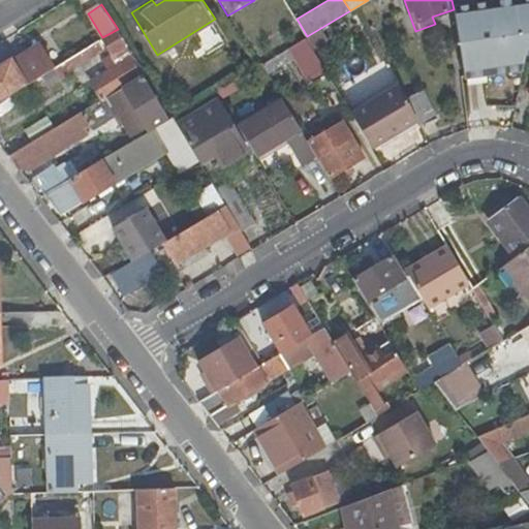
[(453,75),(512,67),(527,7),(446,20),(453,75)]
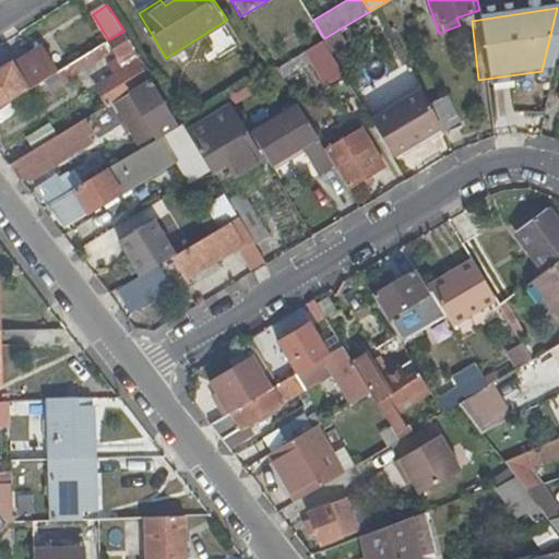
[(96,86),(107,105),(142,84),(153,76),(140,58),(125,31),(108,39),(126,68),(96,86)]
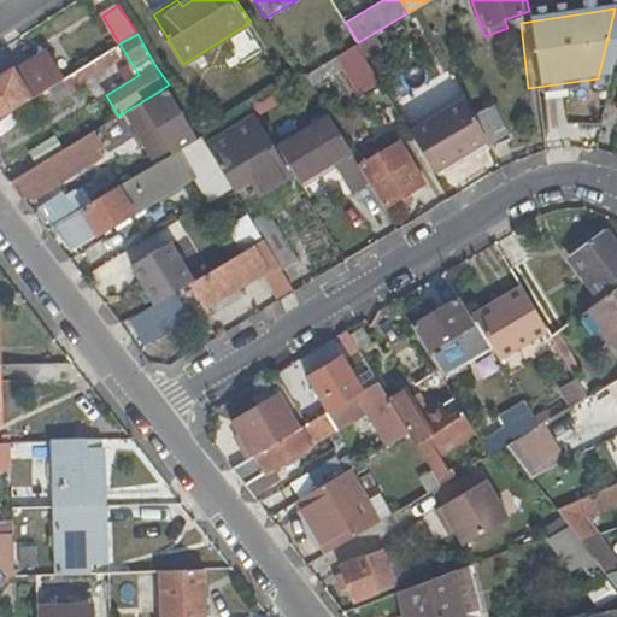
[(312,84),(364,54),(357,42),(305,74),(312,84)]
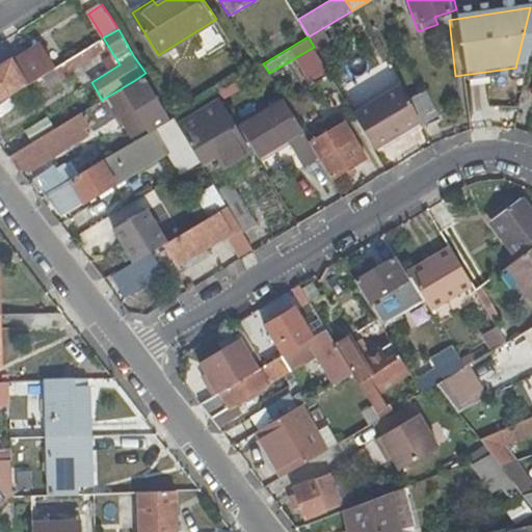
[(0,101),(43,75),(57,67),(44,45),(14,63),(10,59),(0,65),(0,101)]
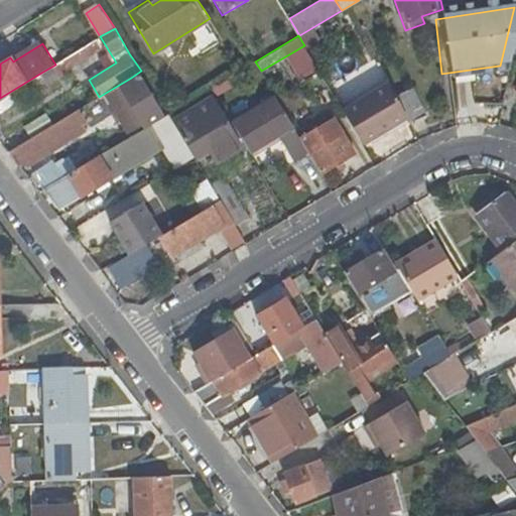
[(91,53),(86,45),(55,65),(41,73),(47,83),(72,68),(71,66),(91,53)]
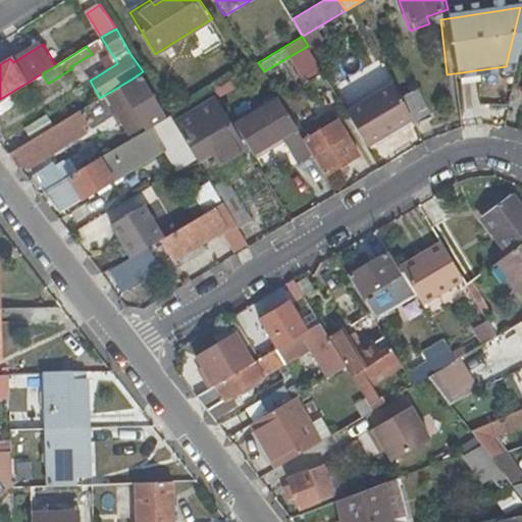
[(160,120),(144,97),(133,79),(100,98),(125,141),(151,125),(160,120)]
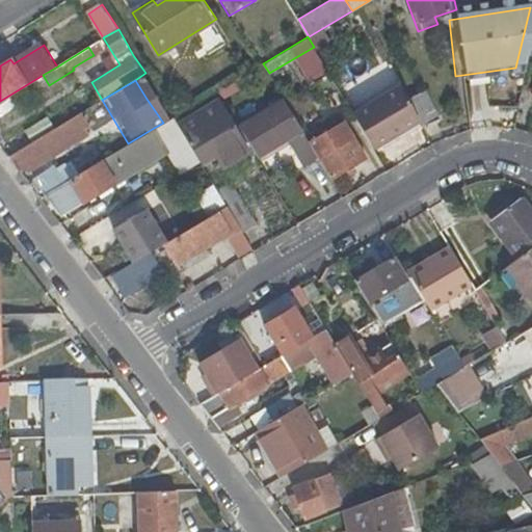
[(394,136),(420,121),(408,99),(401,83),(352,112),(375,151),(395,138),(394,136)]
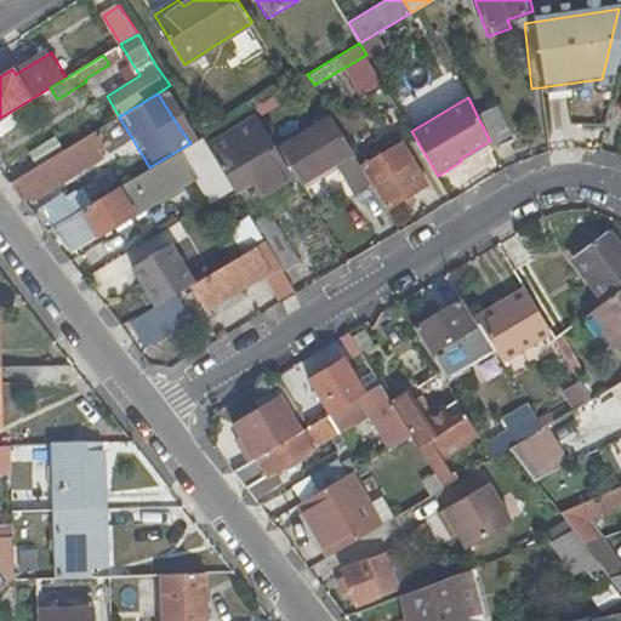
[(496,104),(477,115),(490,141),(494,147),(512,137),(496,104)]
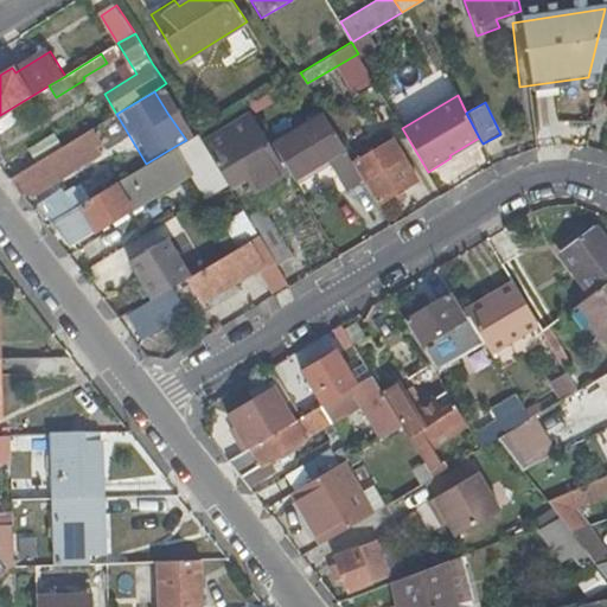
[(248,114),(203,141),(229,184),(230,186),(254,172),(262,185),(283,172),(248,114)]
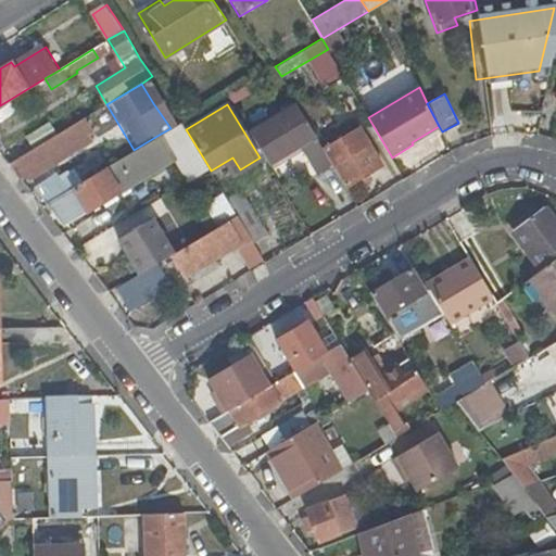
[(298,104),(251,131),(269,163),(300,146),(316,173),(332,164),(316,136),(298,104)]
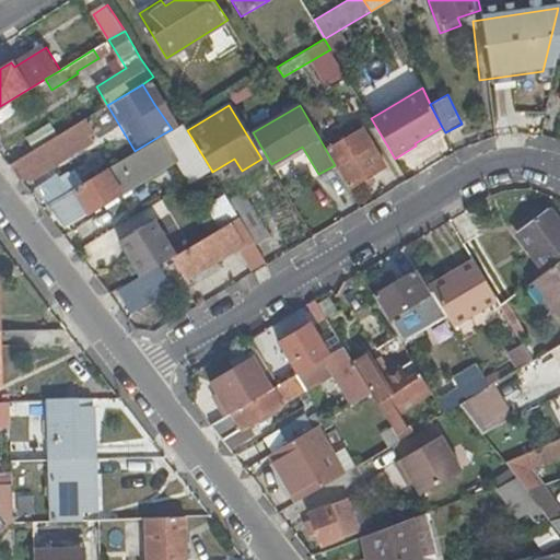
[(93,142),(80,121),(47,142),(18,160),(9,165),(21,179),(42,167),(51,168),(93,142)]
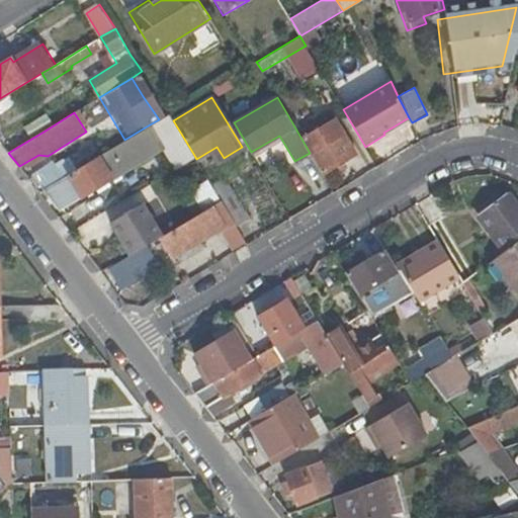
[(150,124),(164,148),(176,169),(195,157),(173,120),(169,113),(159,119),(150,124)]
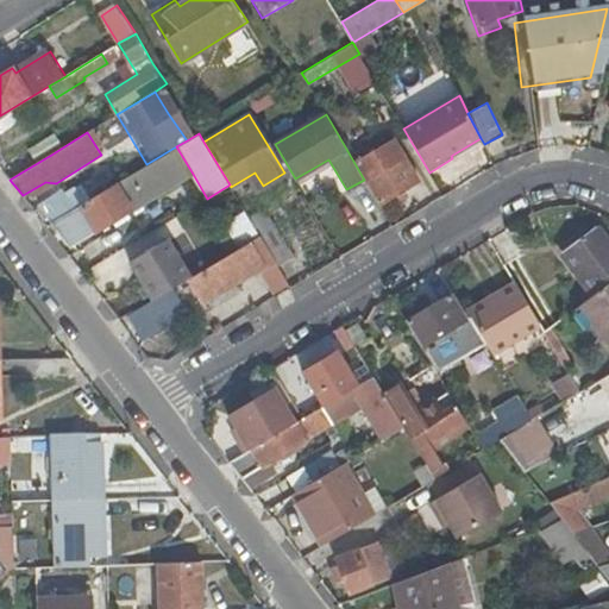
[(8,156),(19,174),(51,155),(39,136),(8,156)]
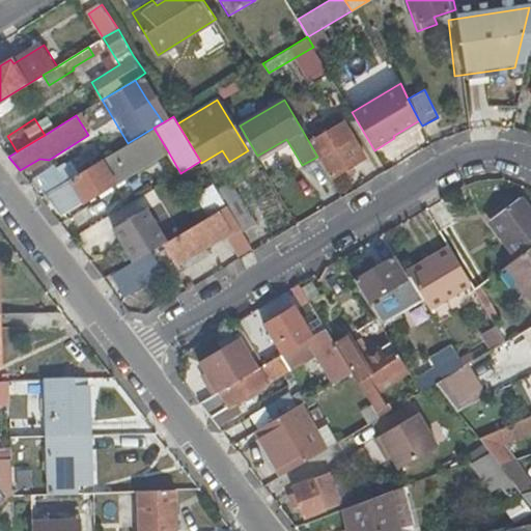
[(344,121),(309,142),(331,178),(344,170),(348,168),(366,158),(344,121)]
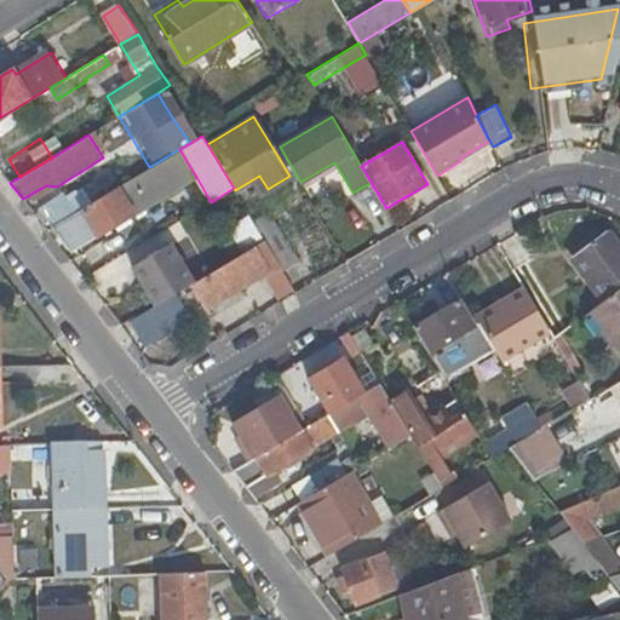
[(72,252),(196,177),(179,149),(149,167),(51,225),(72,252)]
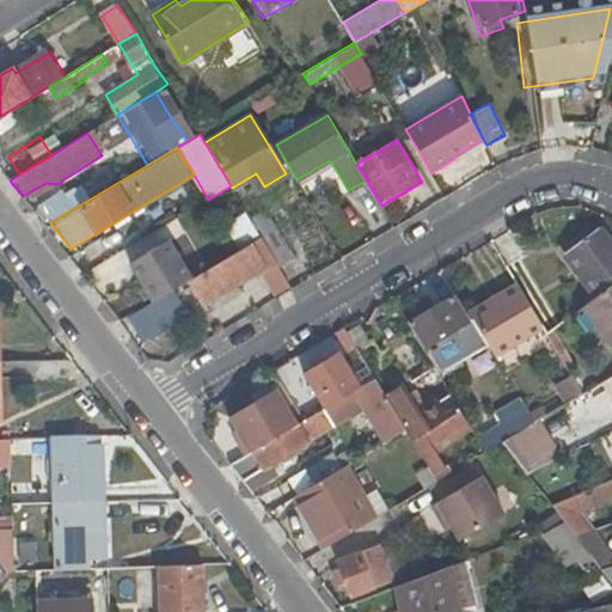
[(23,196),(26,202),(56,184),(46,183),(23,196)]
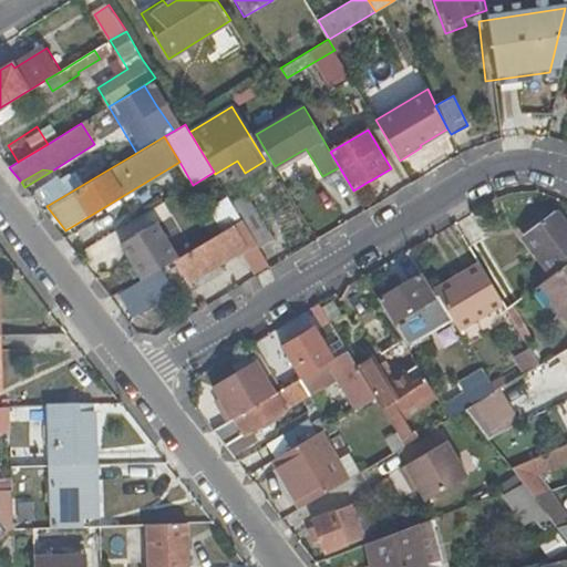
[(209,208),(224,230),(241,219),(228,197),(209,208)]
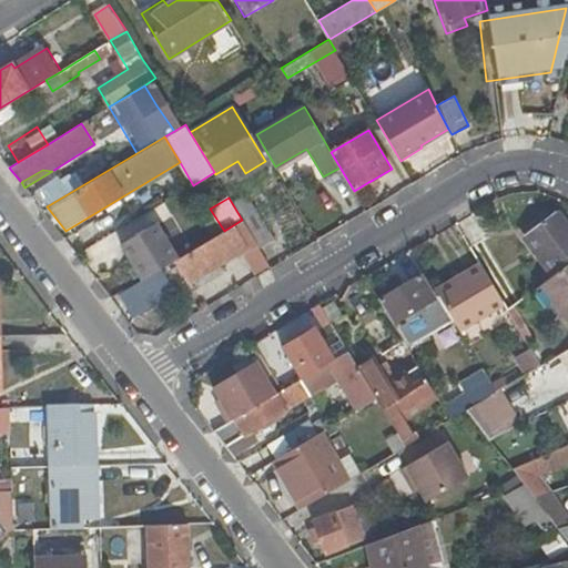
[(256,211),(242,220),(259,249),(274,240),(256,211)]
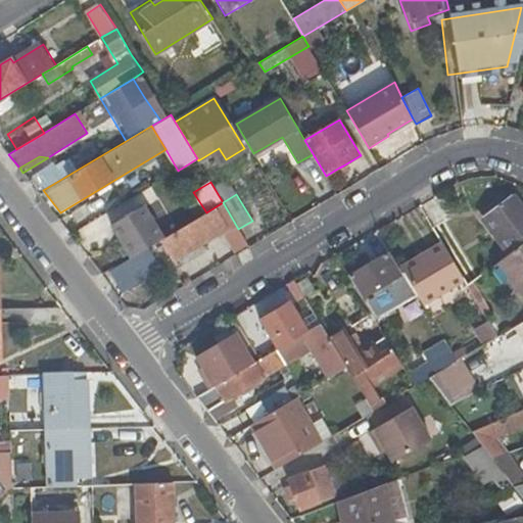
[(485,217),(511,252),(522,242),(522,210),(512,196),(485,217)]
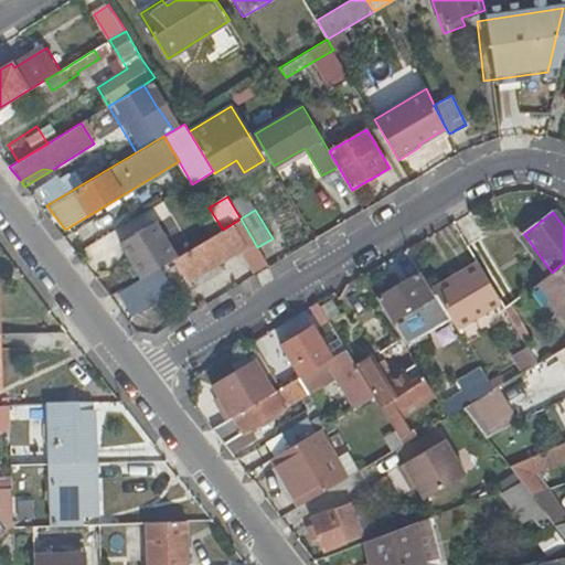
[(243,249),(255,269),(266,262),(257,247),(241,219),(223,230),(180,255),(174,258),(189,281),(243,249)]
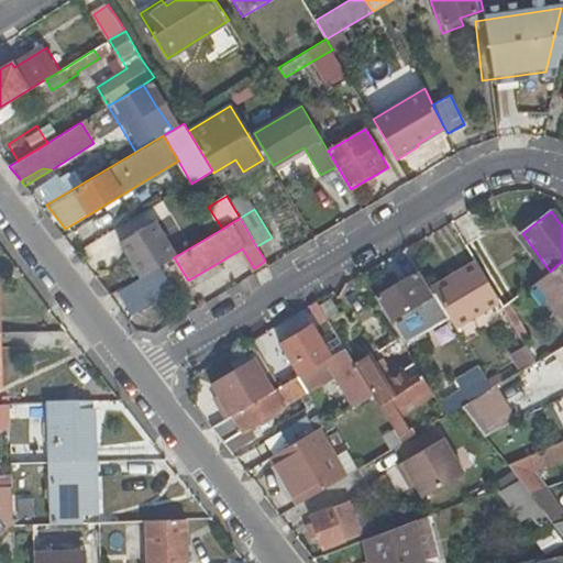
[(120,241),(140,277),(153,269),(174,257),(179,254),(158,219),(120,241)]
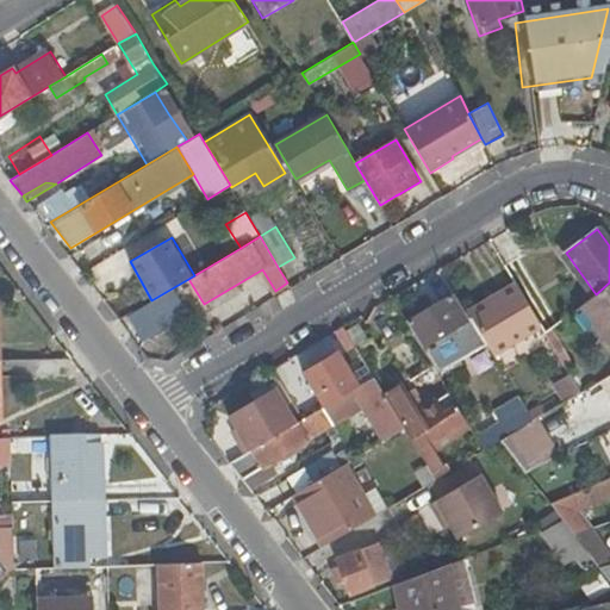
[(522,254),(505,263),(514,279),(520,287),(534,274),(522,254)]
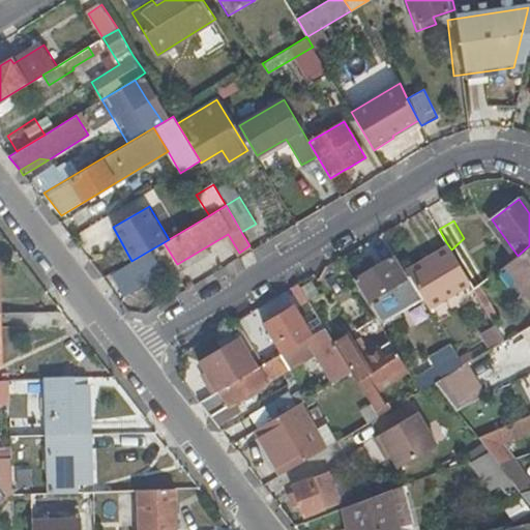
[(488,280),(464,238),(451,249),(472,285),(475,290),(488,280)]
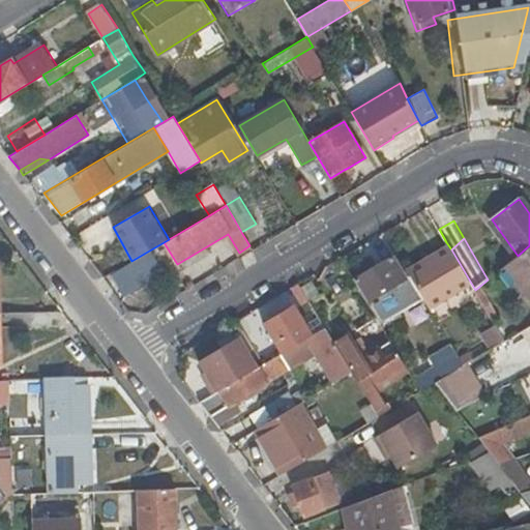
[(446,242),(404,267),(407,271),(408,270),(424,299),(423,299),(430,311),(472,285),(451,249),(446,242)]
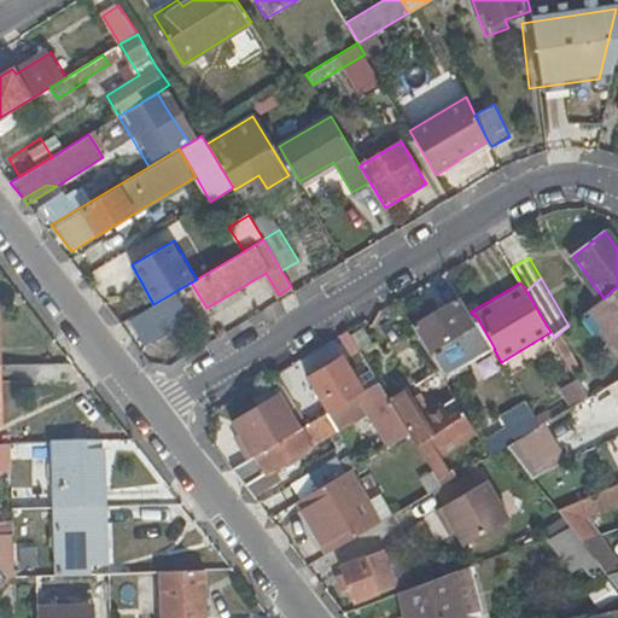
[(617,359),(617,286),(604,298),(584,315),(617,359)]
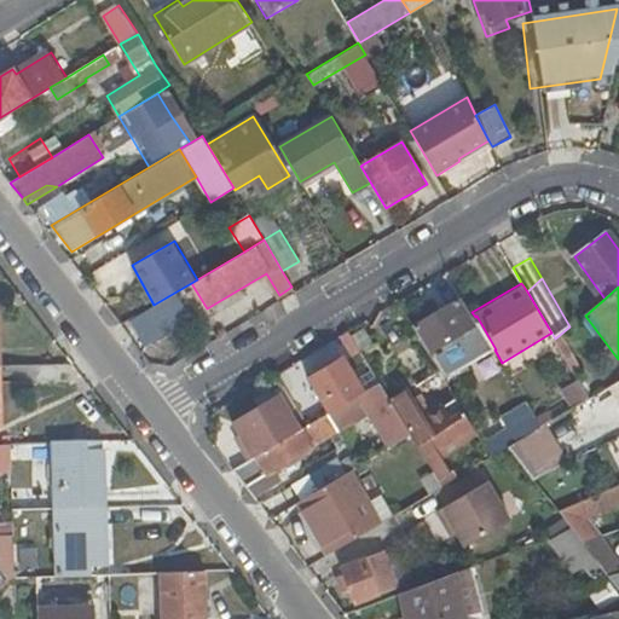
[(185,323),(168,296),(154,305),(128,319),(145,348),(185,323)]
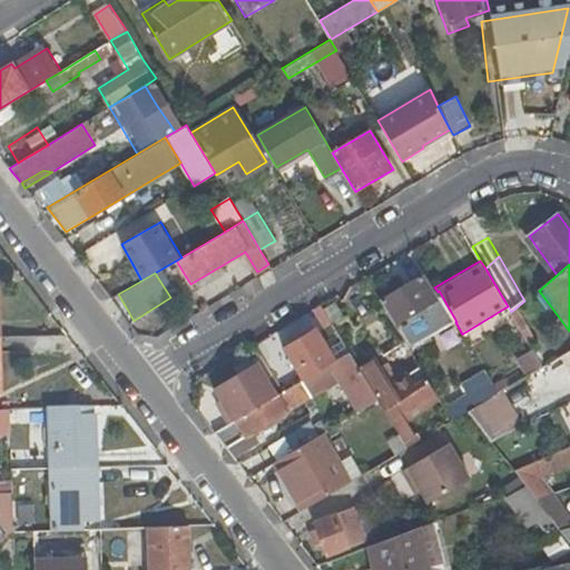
[(423,276),(381,302),(409,347),(454,320),(438,292),(434,287),(431,290),(423,276)]
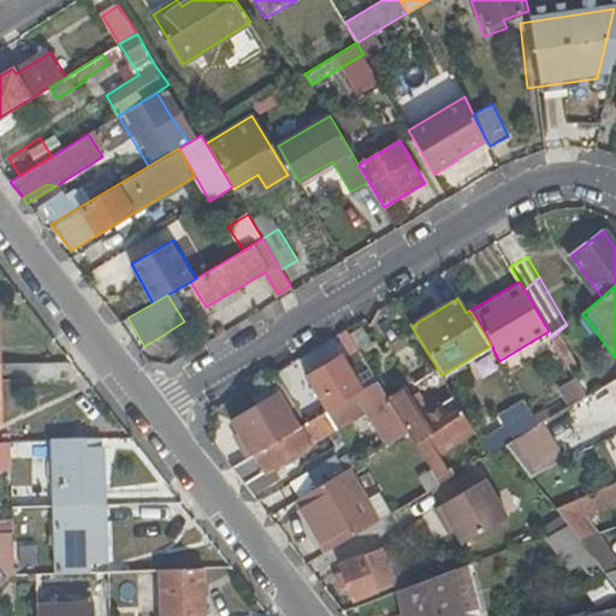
[(348,330),(339,333),(350,351),(357,347),(348,330)]
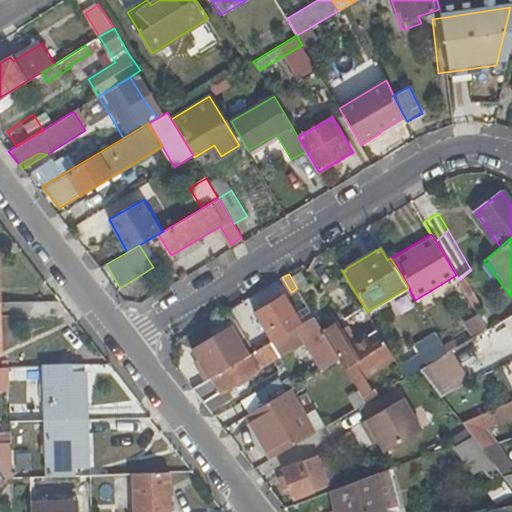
[(256,312),(272,341),(300,324),(283,295),(256,312)]
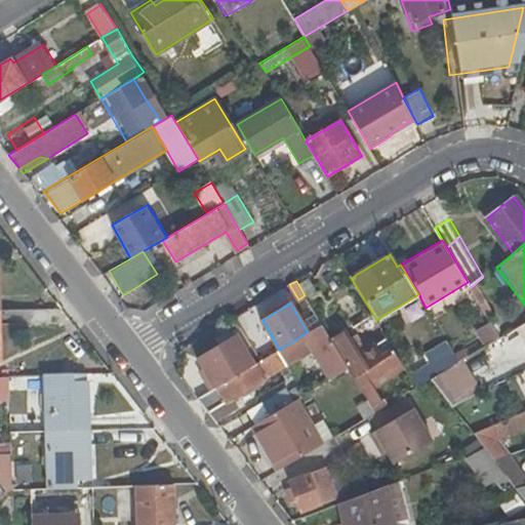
[(314,351),(330,379),(349,369),(329,336),(322,324),(308,332),(279,350),(254,364),(211,390),(198,398),(208,412),(215,421),(237,409),(231,399),(314,351)]
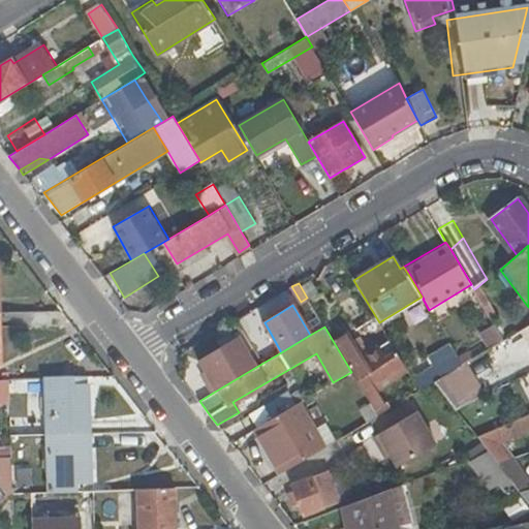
[(345,331),(332,339),(351,372),(366,396),(376,390),(396,377),(407,371),(386,336),(359,352),(345,331)]
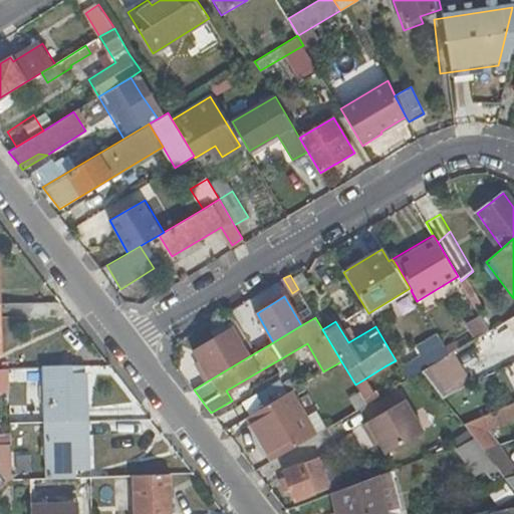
[(199,368),(207,381),(249,356),(232,326),(193,349),(199,360),(203,366),(199,368)]
